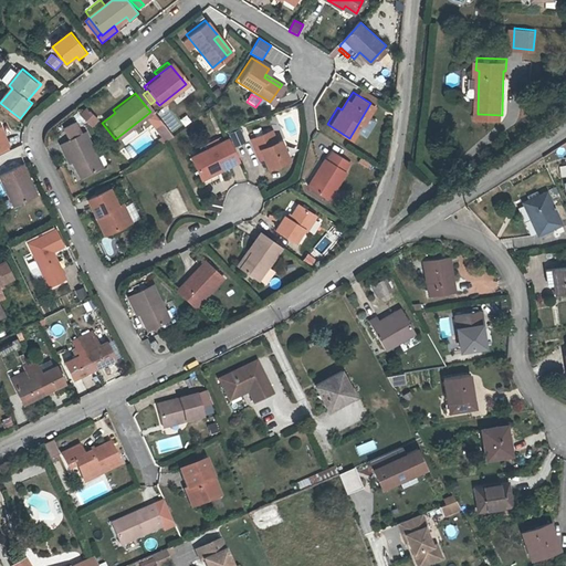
[(342,109),(348,98),(345,96),(337,107),(342,109)]
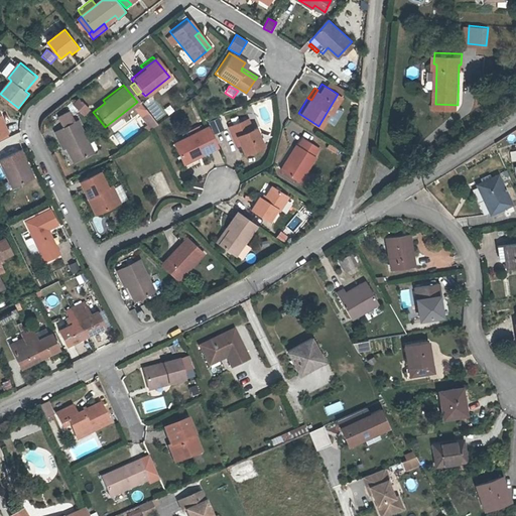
[(72,104),(82,117),(90,111),(79,98),(72,104)]
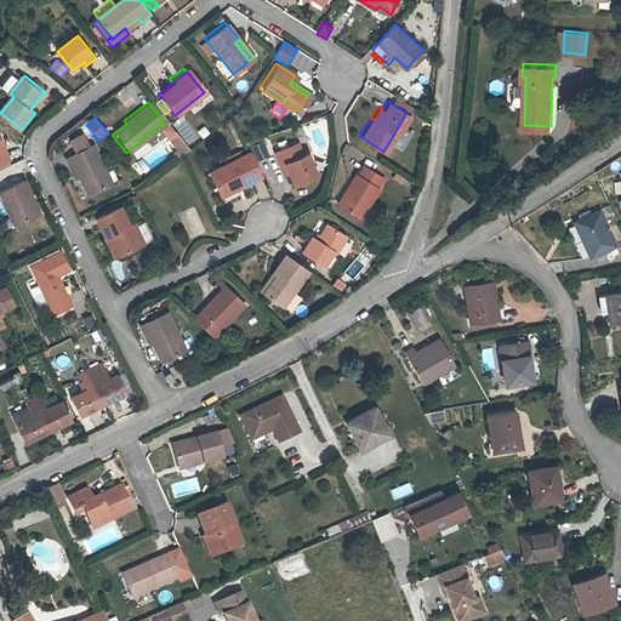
[(126,124),(124,120),(109,131),(112,135),(126,124)]
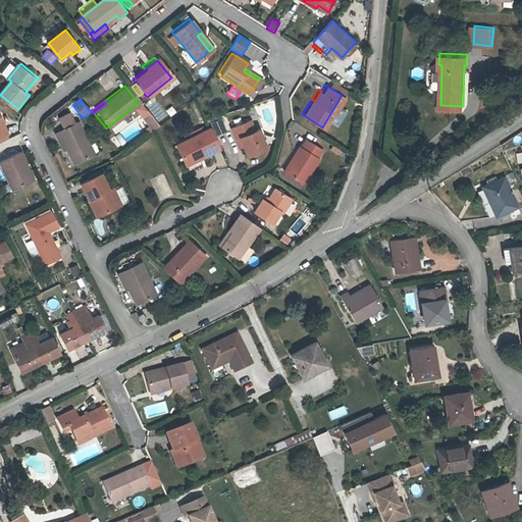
[(170,117),(177,114),(173,107),(166,110),(170,117)]
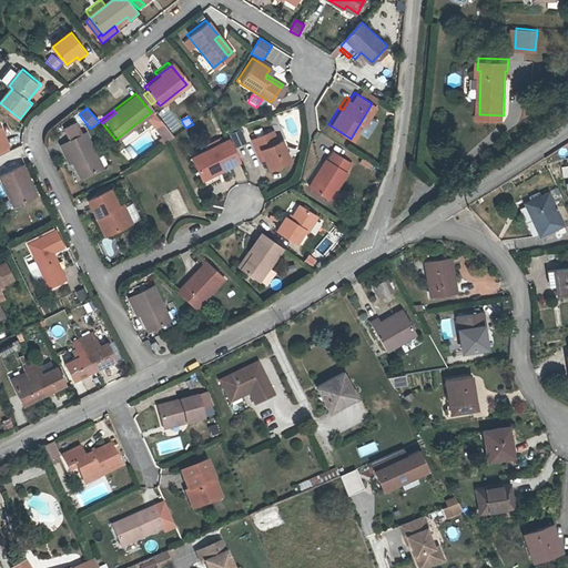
[(62,129),(68,140),(78,134),(72,123),(62,129)]
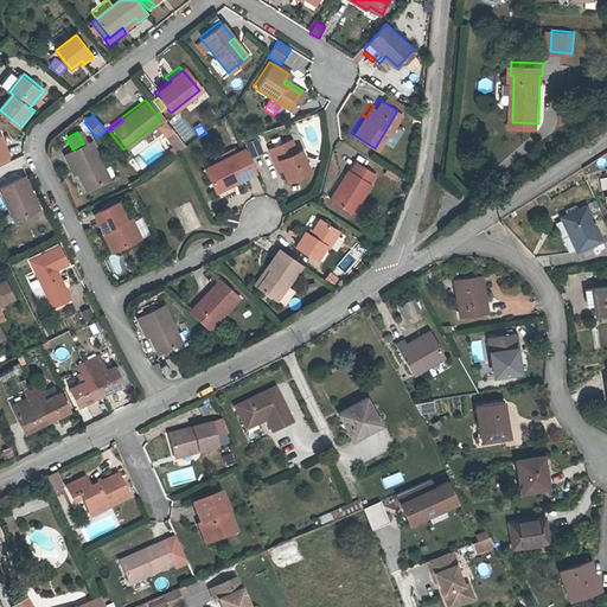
[(179,141),(172,133),(166,138),(173,147),(179,141)]
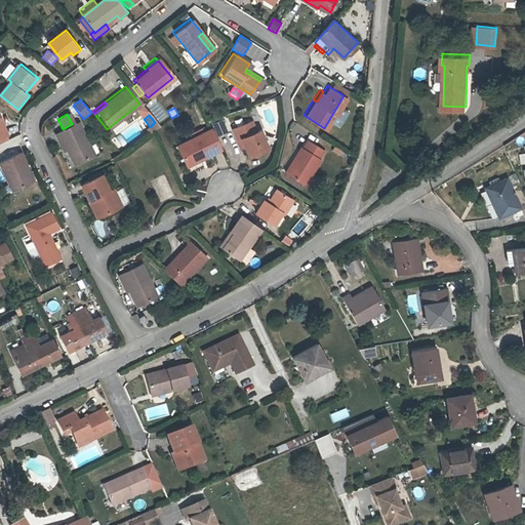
[(241,137),(244,147),(248,155),(268,147),(260,128),(256,130),(252,120),(233,128),(237,139),(241,137)]
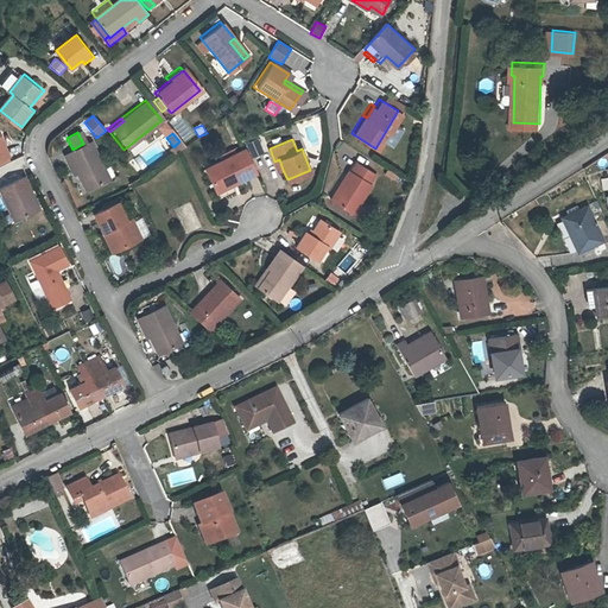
[(134,156),(149,146),(145,140),(131,149),(134,156)]
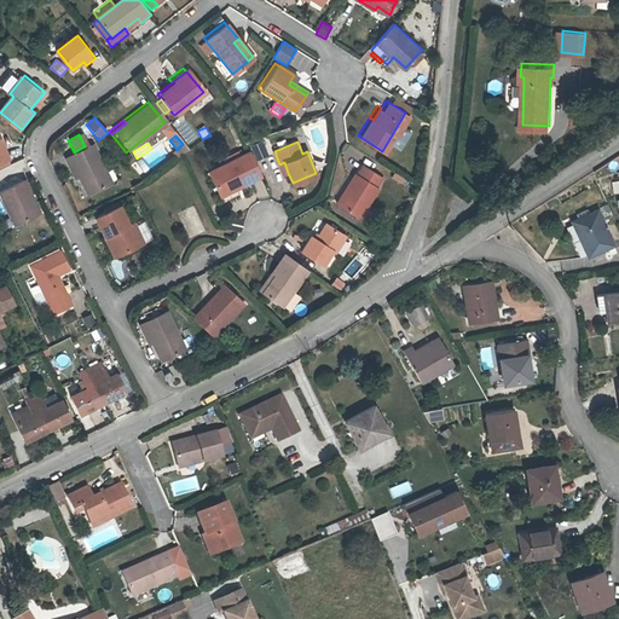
[(62,158),(67,167),(70,165),(76,178),(85,195),(109,183),(90,144),(85,146),(74,152),(62,158)]
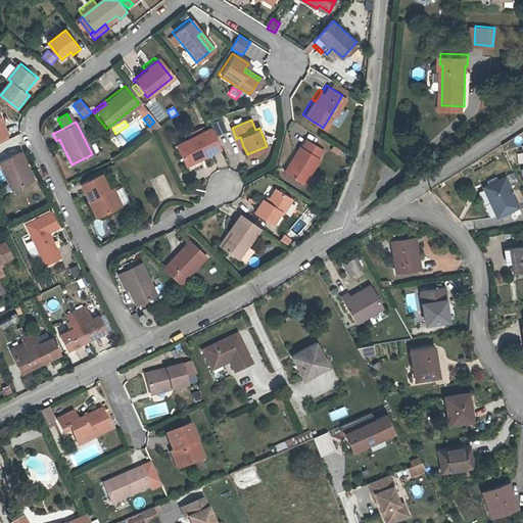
[(137,122),(111,139),(117,147),(143,131),(137,122)]
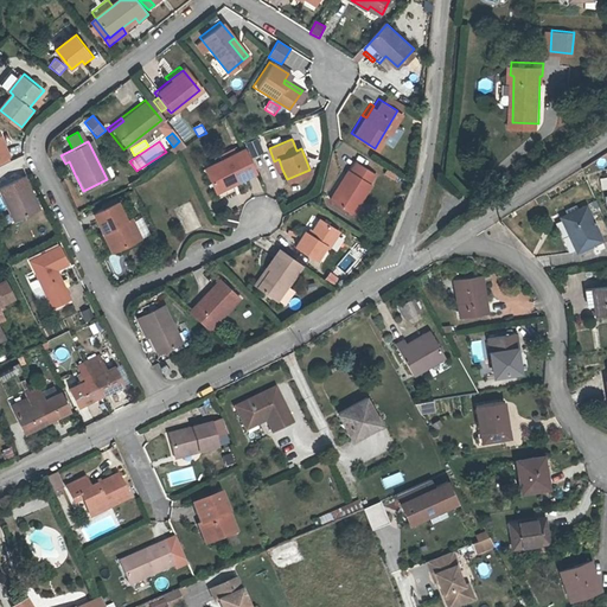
[(223,158),(237,151),(235,146),(221,153),(223,158)]
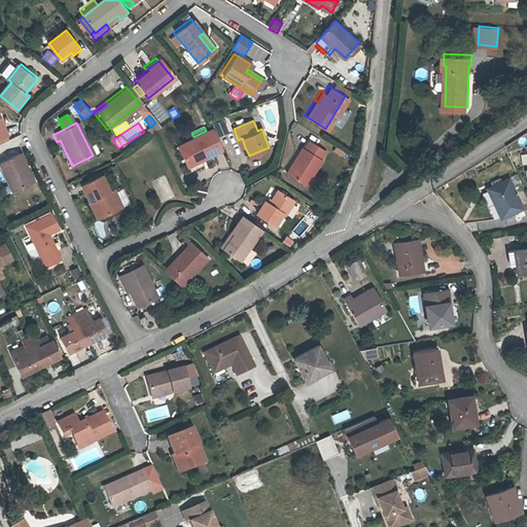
[(202,153),(203,157),(220,149),(216,140),(211,129),(206,131),(194,137),(191,133),(190,132),(184,135),(186,140),(177,144),(185,162),(202,153)]
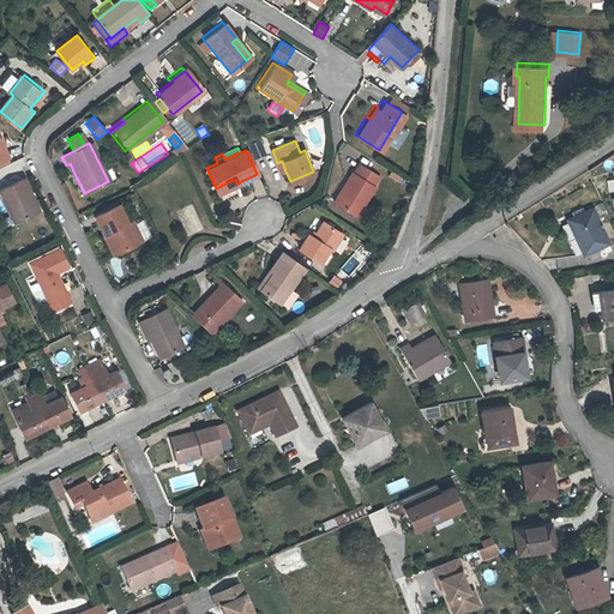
[(348,170),(330,200),(354,215),(360,205),(372,186),(369,184),(375,174),(356,162),(349,172),(348,170)]
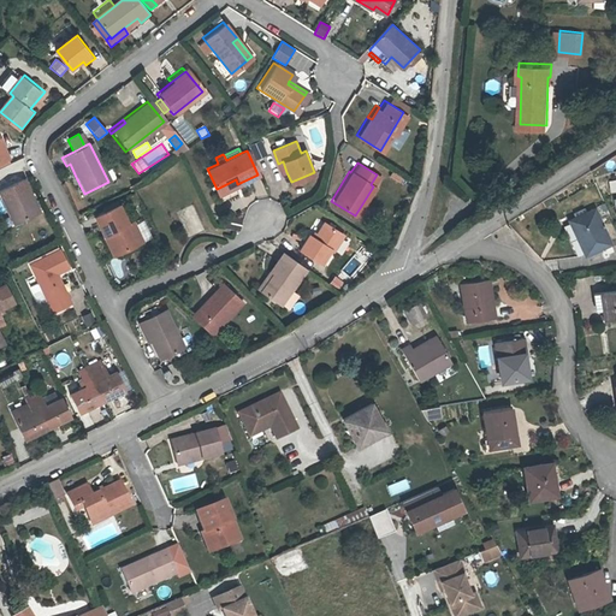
[(70,164),(66,166),(72,179),(76,177),(70,164)]
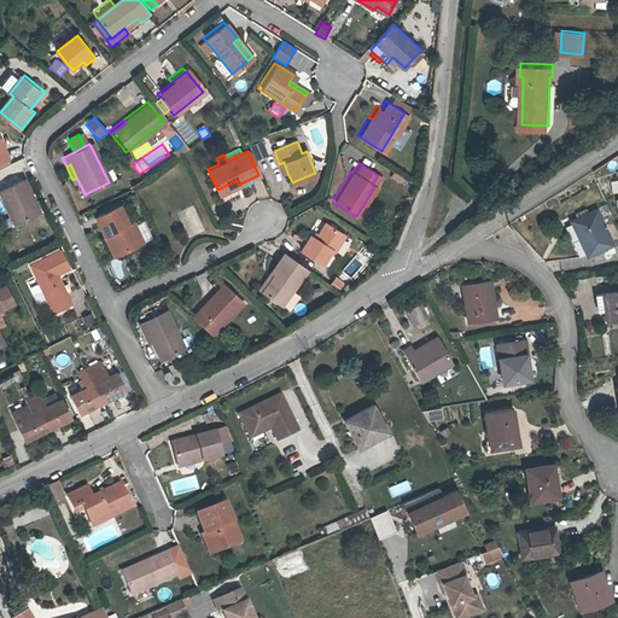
[(21,172),(0,181),(0,192),(16,225),(40,213),(24,180),(21,172)]
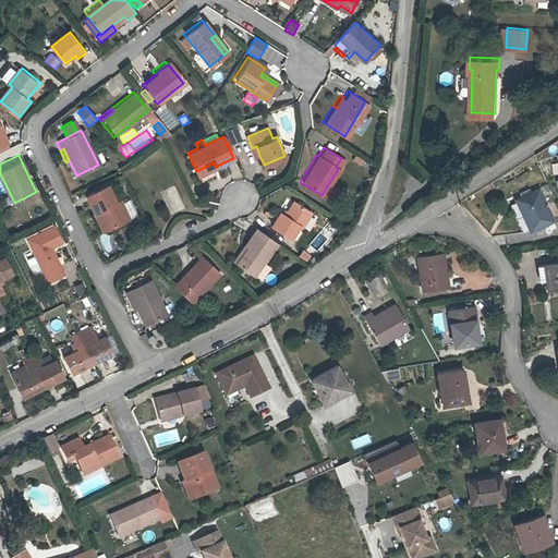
[(197,174),(215,167),(214,162),(196,171),(197,174)]
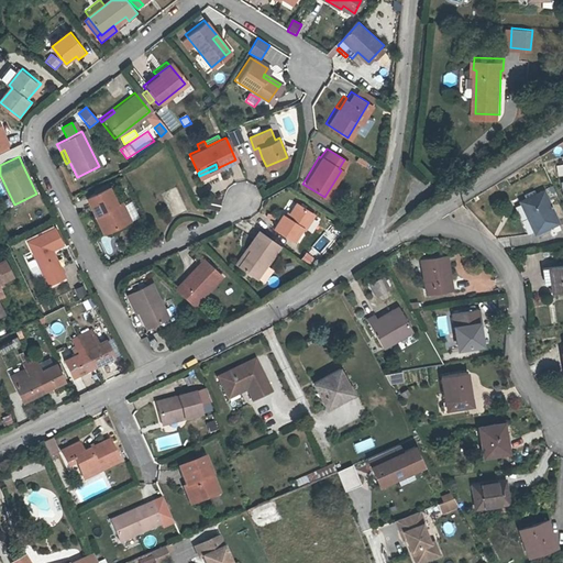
[(85,199),(94,217),(99,214),(108,232),(130,221),(120,201),(116,205),(107,188),(85,199)]
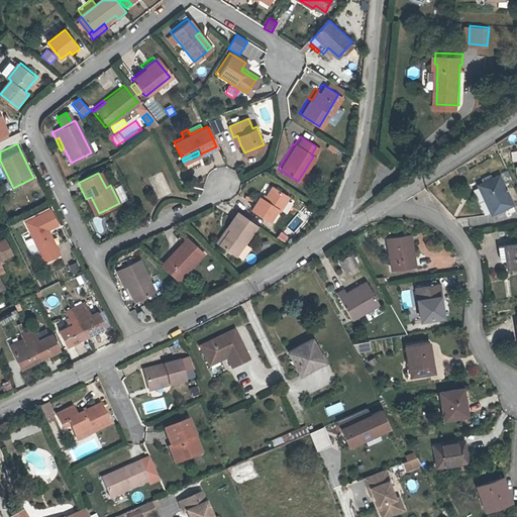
[(303,173),(298,181),(304,185),(308,178),(308,176),(303,173)]
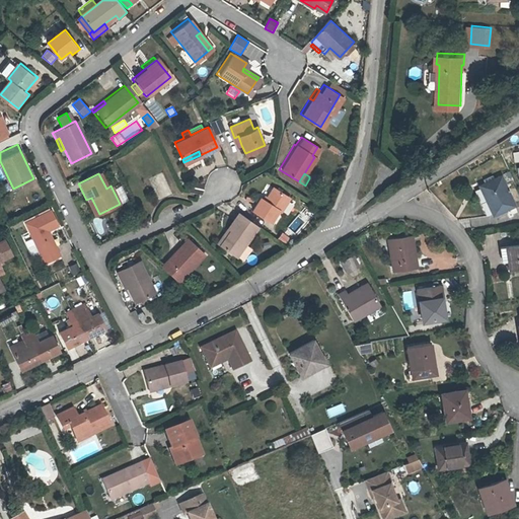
[(487,221),(508,211),(495,184),(488,187),(487,183),(477,187),(479,191),(473,193),(487,221)]
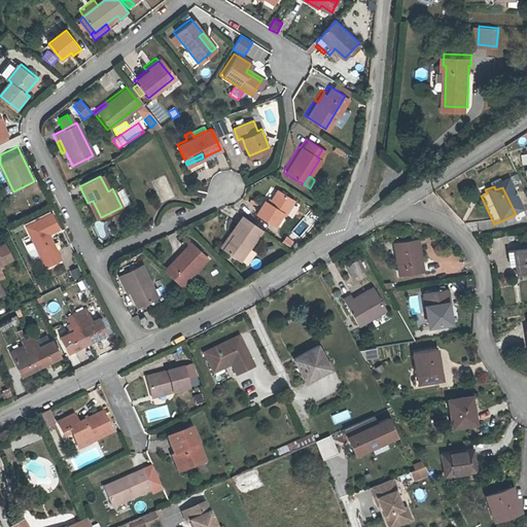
[(268,204),(265,202),(264,202),(255,213),(274,225),(282,213),(284,215),(293,201),(277,190),(271,199),(268,204)]
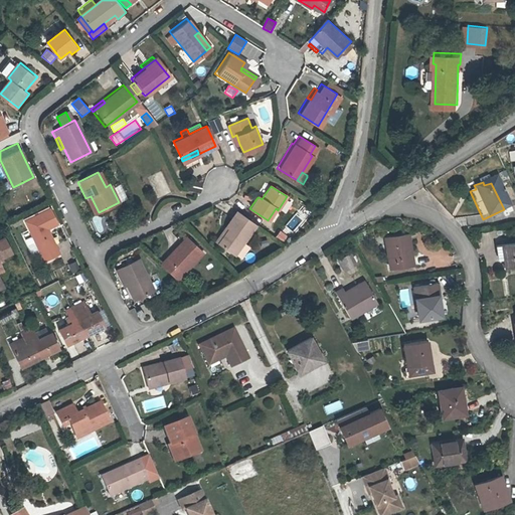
[(91,196),(86,198),(94,214),(99,212),(91,196)]
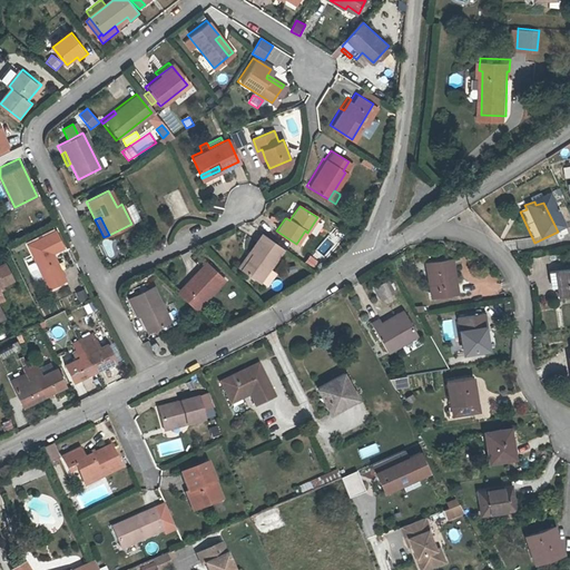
[(40,281),(46,278),(50,288),(51,288),(68,281),(55,253),(66,247),(58,231),(29,245),(38,262),(30,265),(38,282),(40,281)]
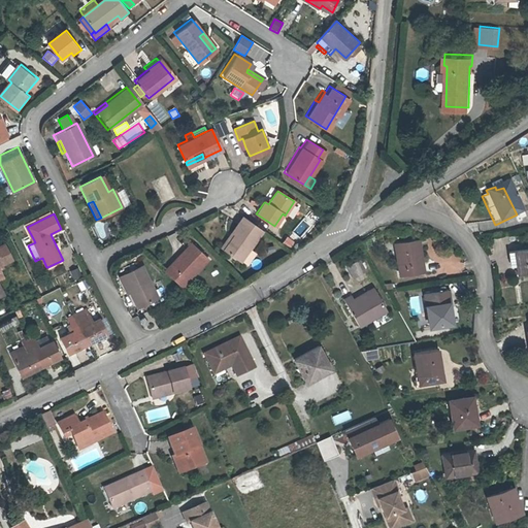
[(233,235),(222,251),(238,263),(261,231),(242,217),(230,233),(233,235)]
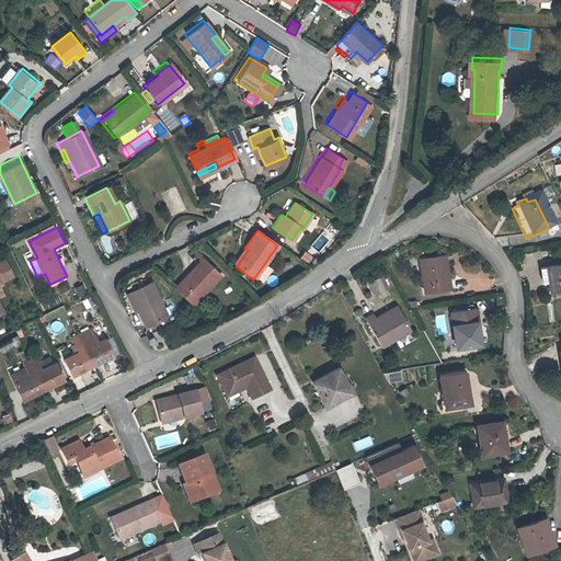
[(323,247),(328,236),(321,232),(317,244),(323,247)]
